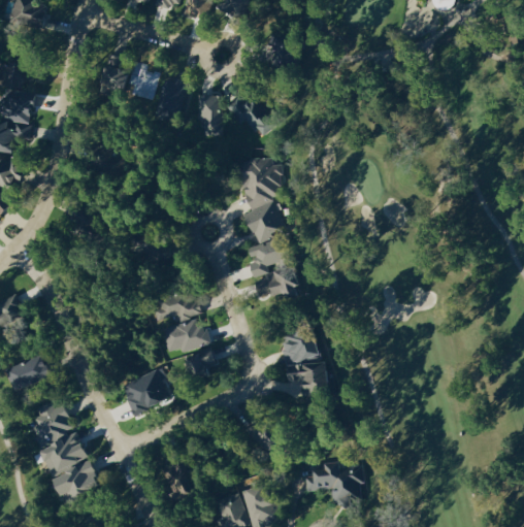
[(12,0),(7,19),(33,27),(40,0),(12,0)]
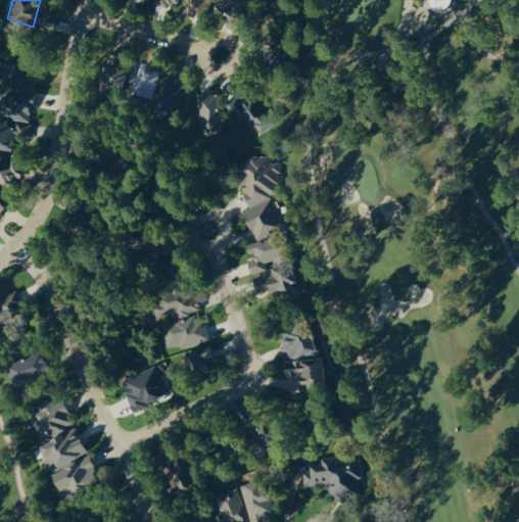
[(152,0),(151,5),(171,11),(174,0),(152,0)]
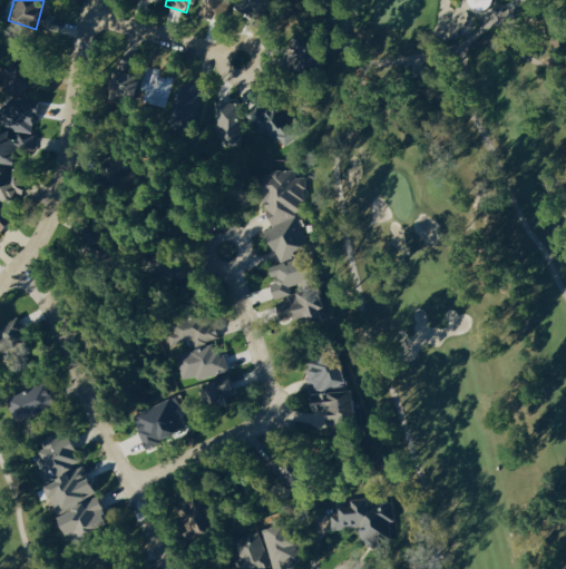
[(226,0),(202,0),(199,16),(222,21),(226,0)]
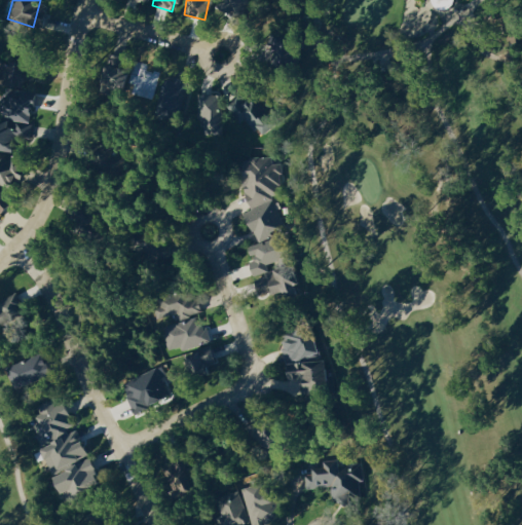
[(431,0),(434,11),(456,6),(454,0),(431,0)]
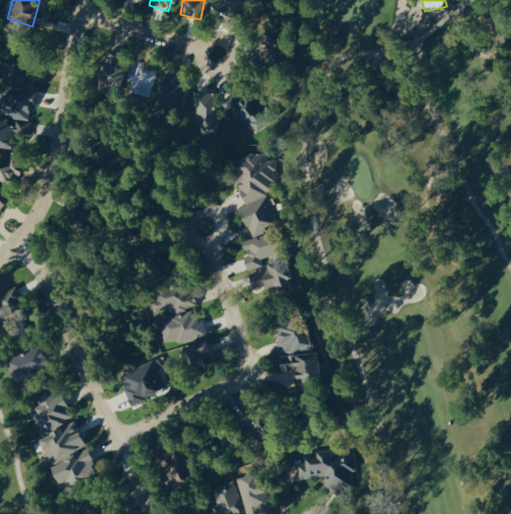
[(292,36),(276,34),(273,62),(288,64),(292,36)]
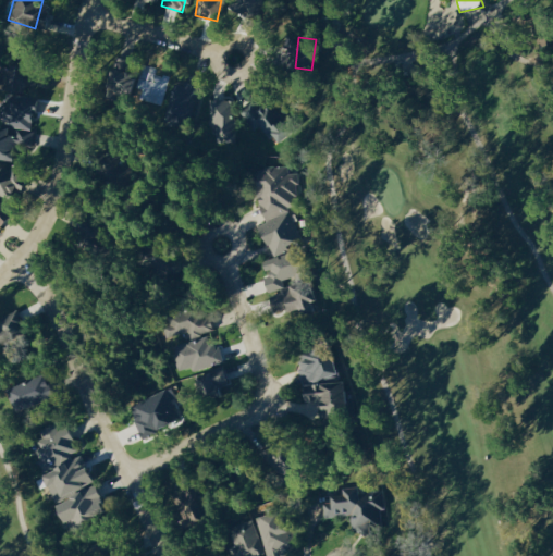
[(26,81),(41,79),(41,63),(12,63),(12,90),(26,90),(26,81)]
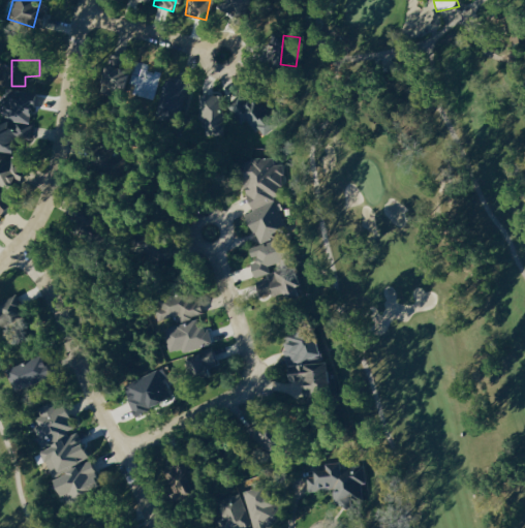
[(147,69),(112,70),(112,89),(148,89),(147,69)]
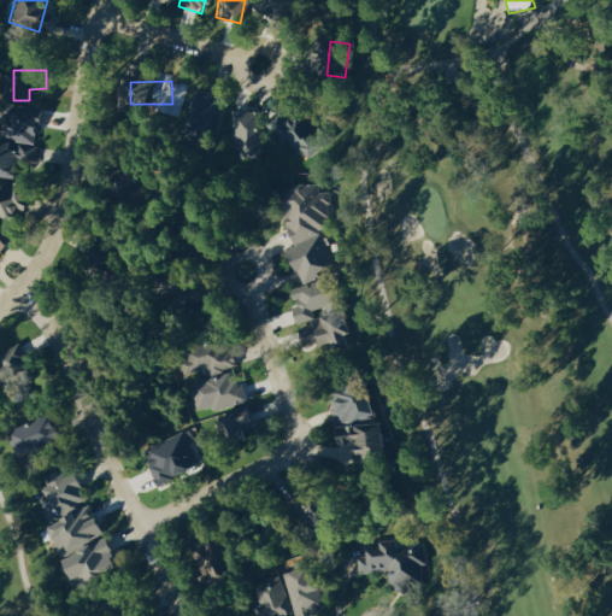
[(192,93),(182,129),(210,138),(223,91),(205,86),(201,95),(192,93)]
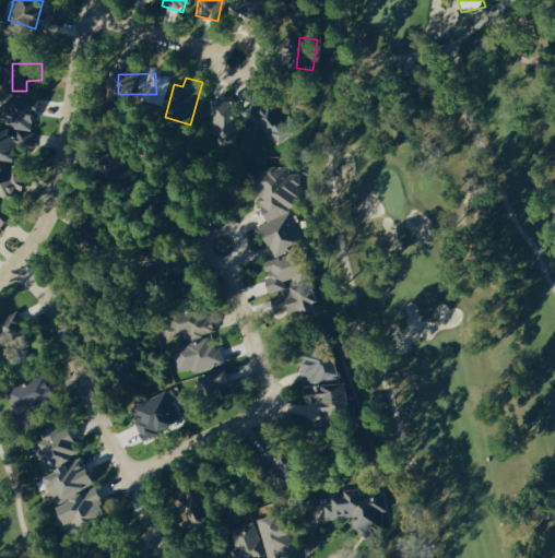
[(9,132),(0,130),(0,161),(14,164),(16,147),(27,150),(37,102),(16,97),(9,132)]
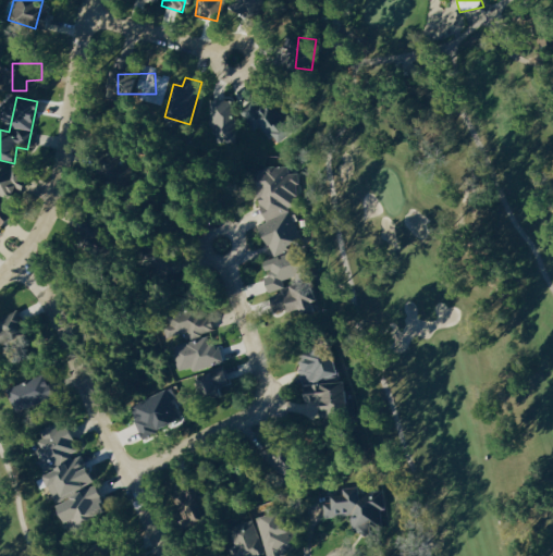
[(208,143),(232,143),(232,101),(209,100),(208,143)]
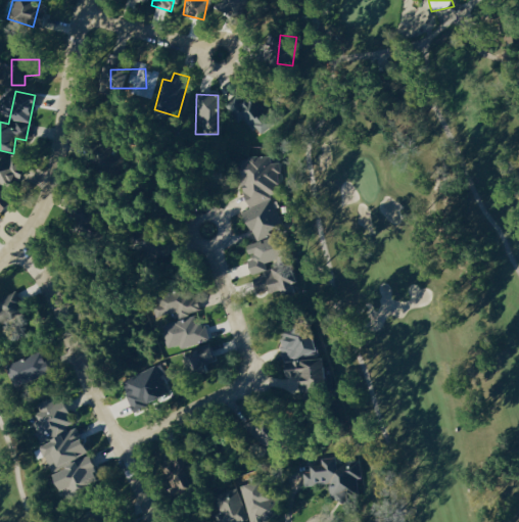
[(263,134),(274,127),(252,95),(241,103),(236,95),(227,101),(248,133),(257,127),(263,134)]
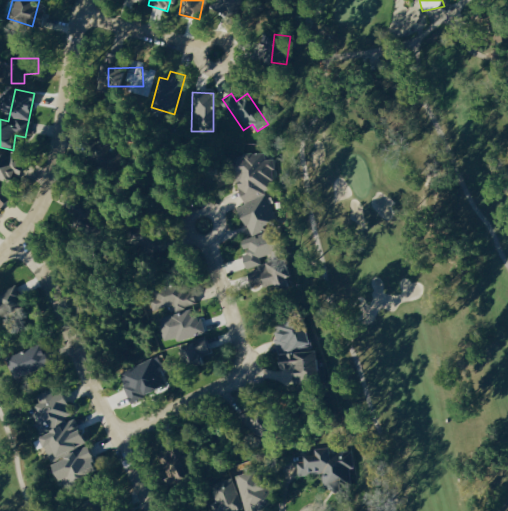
[(9,186),(23,159),(10,152),(8,157),(0,152),(0,181),(9,186)]
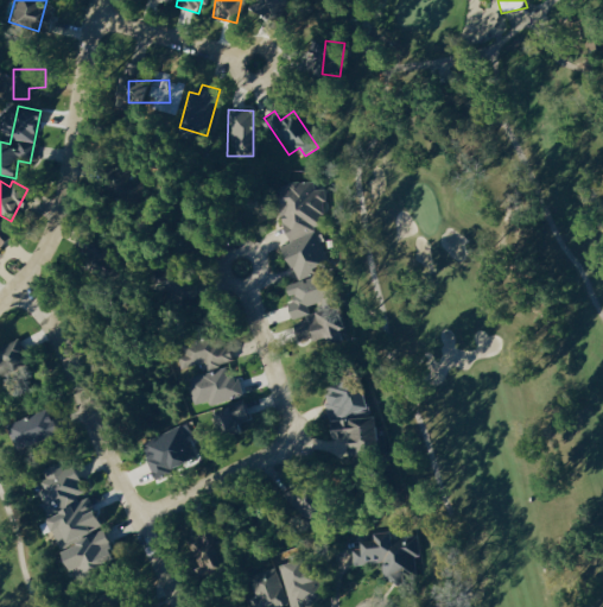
[(277,187),(286,245),(285,245),(291,279),(324,273),(317,228),(324,227),(318,190),(312,191),(311,181),(277,187)]
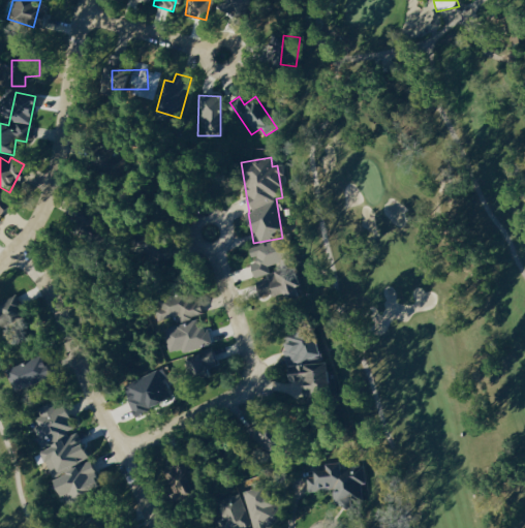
[(0,215),(8,206),(0,197),(0,215)]
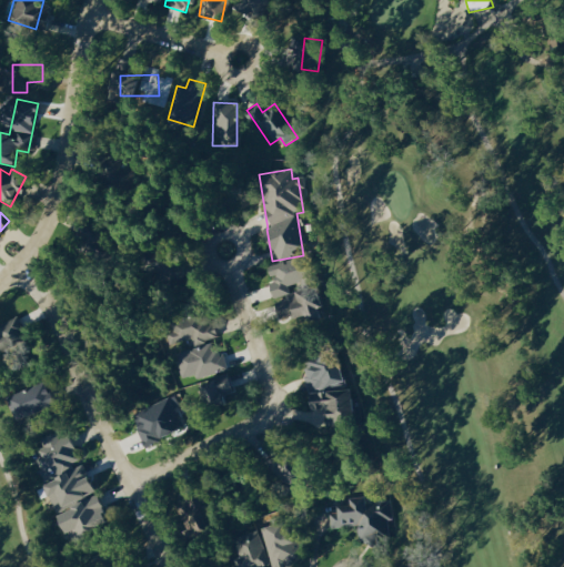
[(286,287),(315,281),(309,255),(265,265),(270,280),(268,281),(272,299),(289,295),(286,287)]
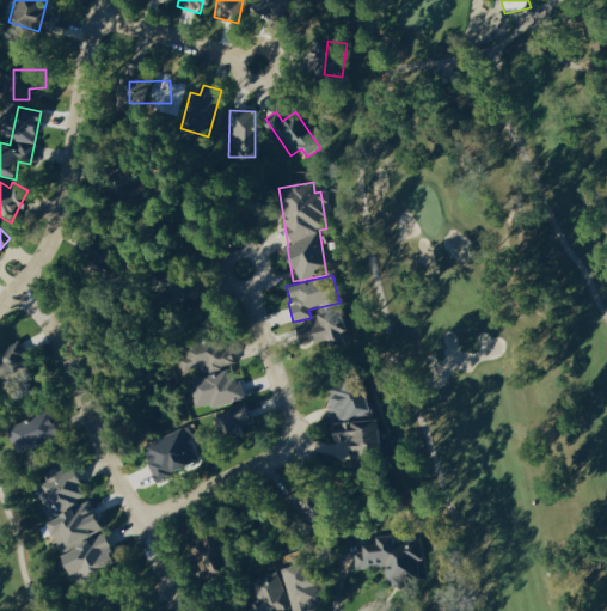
[(350,333),(342,307),(295,323),(304,348),(350,333)]
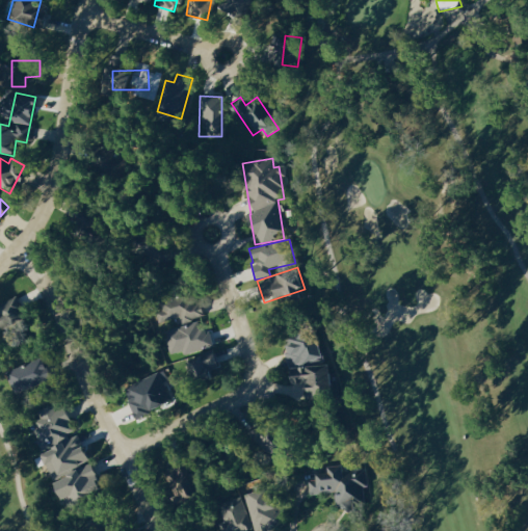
[(178,318),(179,323),(203,317),(198,294),(153,306),(157,323),(178,318)]
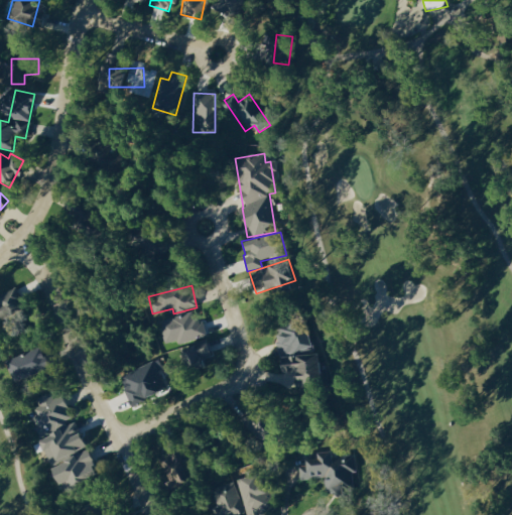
[(0,320),(24,309),(15,288),(0,294),(0,320)]
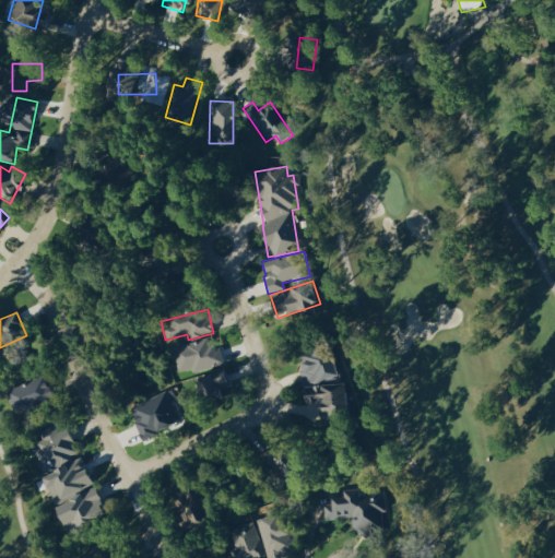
[(178,374),(222,364),(217,345),(210,347),(208,339),(172,347),(178,374)]
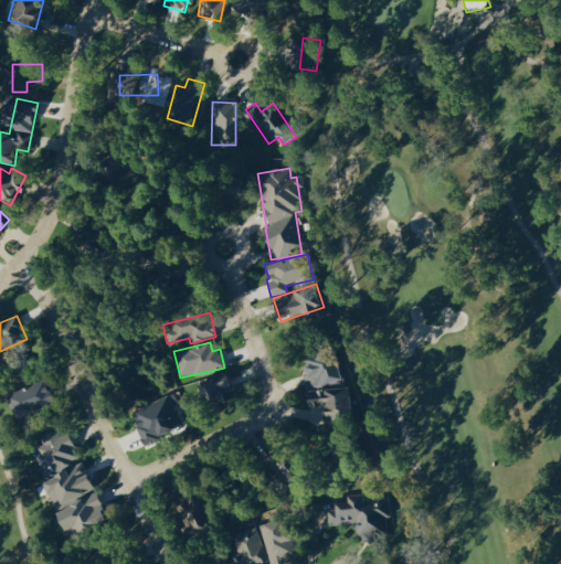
[(305,390),(343,381),(338,353),(309,359),(311,366),(300,369),(305,390)]
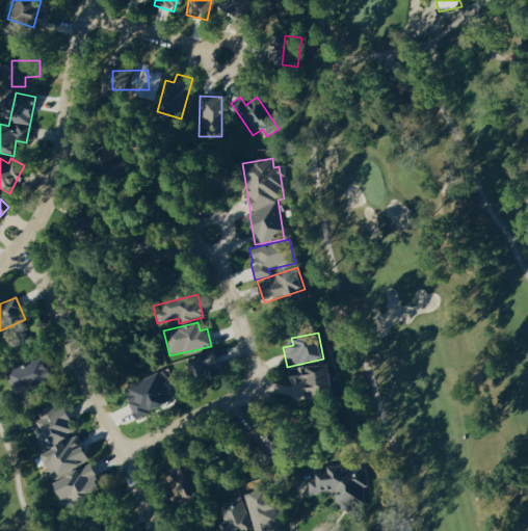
[(218,367),(213,351),(182,363),(187,378),(218,367)]
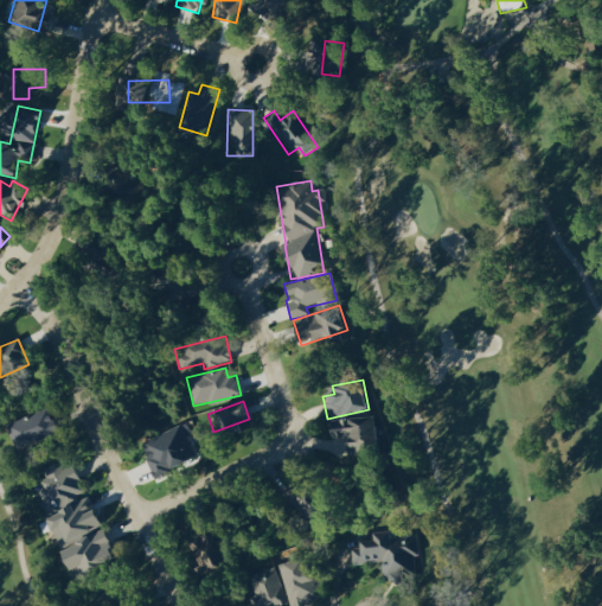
[(19,450),(57,429),(45,407),(7,427),(19,450)]
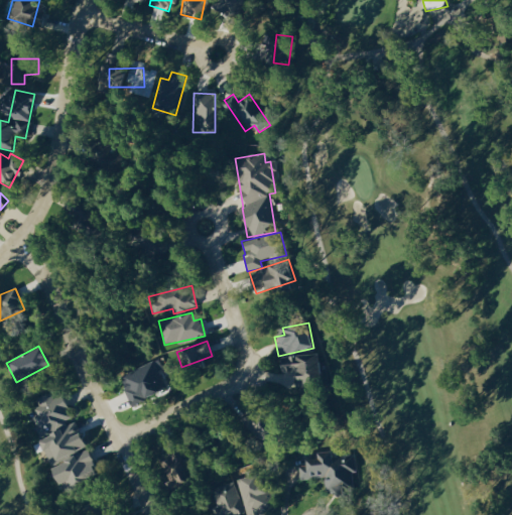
[(324,386),(323,355),(284,357),(285,373),(295,372),(295,380),(306,380),(306,387),(324,386)]
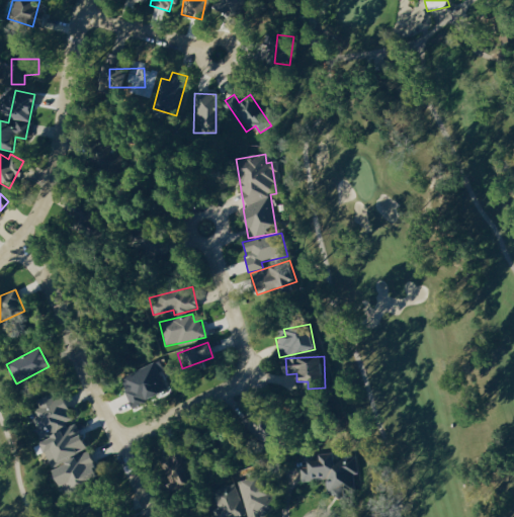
[(124,392),(132,408),(166,393),(154,364),(123,376),(130,390),(124,392)]
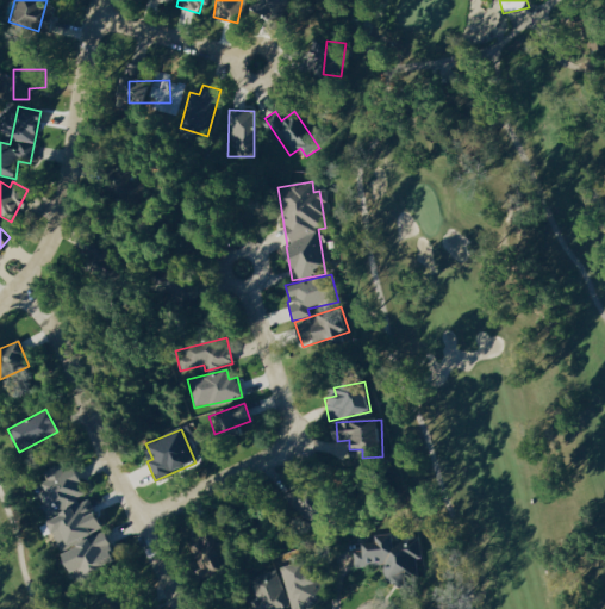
[(104,530),(89,496),(86,497),(74,467),(63,472),(60,465),(38,474),(45,490),(38,493),(48,519),(47,519),(58,548),(104,530)]
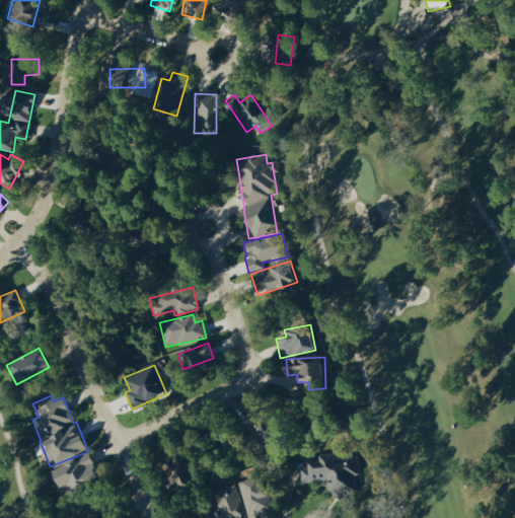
[(177,492),(192,488),(182,447),(167,451),(177,492)]
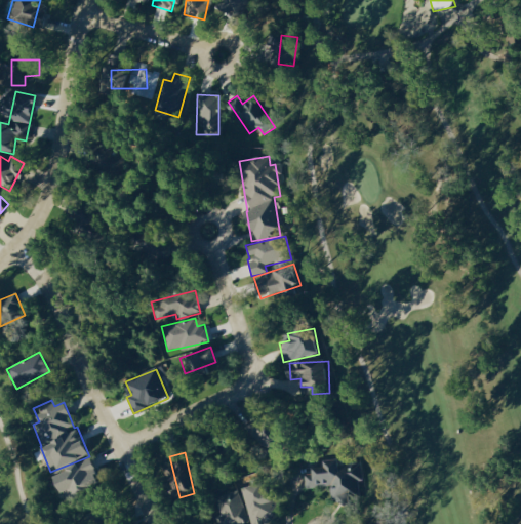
[(67,496),(101,477),(89,457),(55,477),(67,496)]
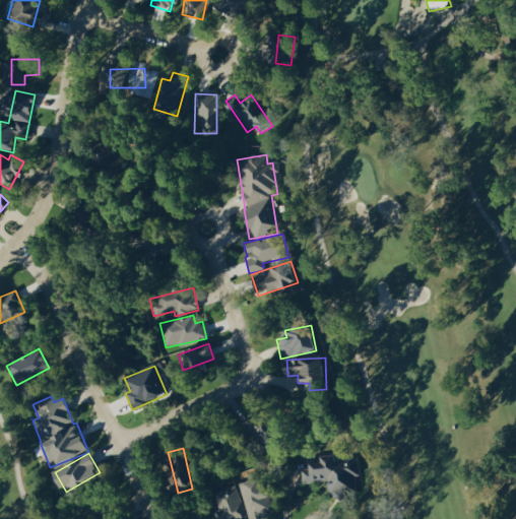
[(301,485),(326,481),(329,498),(353,494),(351,476),(358,475),(355,458),(336,461),(335,455),(320,458),(305,461),(306,469),(299,470),(301,485)]
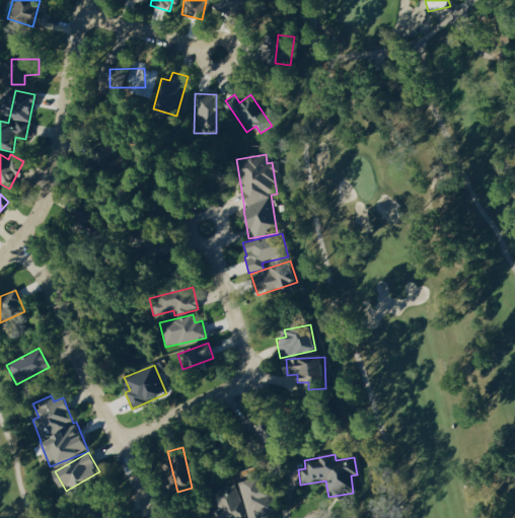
[(251,517),(277,510),(269,486),(265,487),(261,477),(236,486),(212,494),(220,517),(251,517)]
